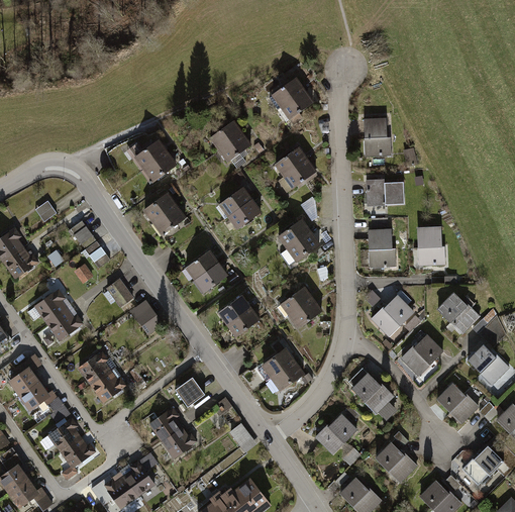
[(303,84),(295,73),(269,92),(278,104),(303,84)]
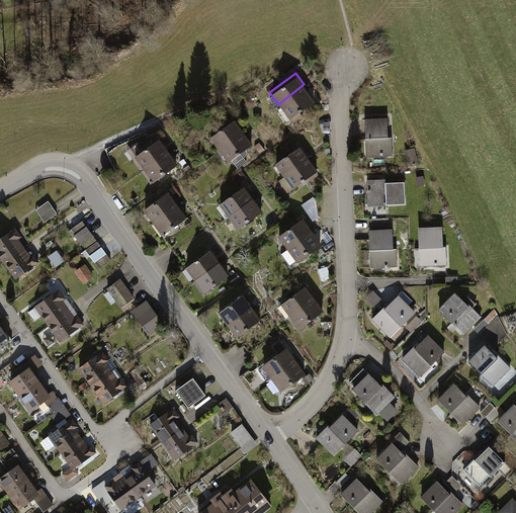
[(314,97),(304,84),(278,104),(287,116),(314,97)]
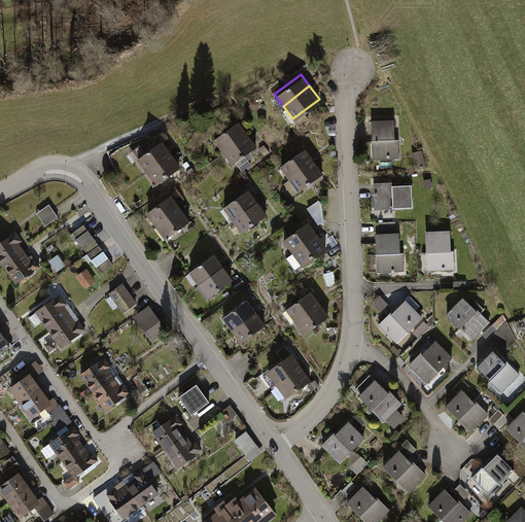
[(395,115),(372,115),(373,155),(396,154),(395,115)]
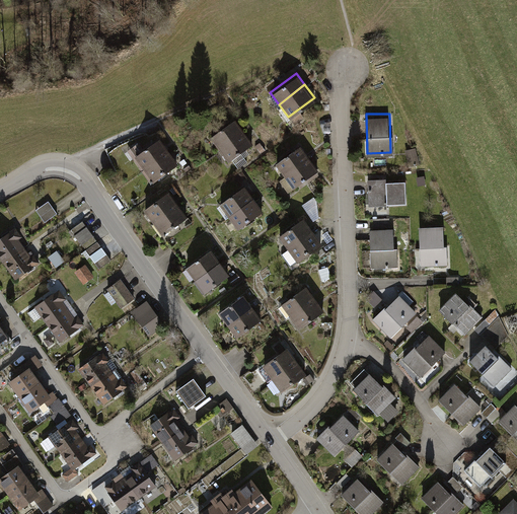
[(242,130),(234,118),(209,135),(217,147),(242,130)]
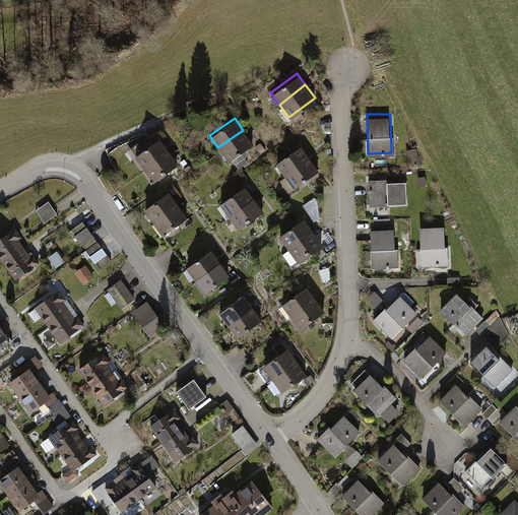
[(243,130),(217,147),(227,159),(252,141),(243,130)]
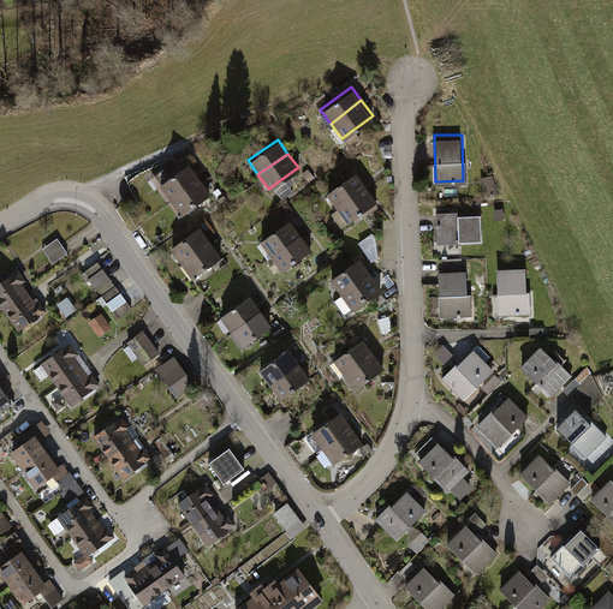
[(160,186),(171,202),(198,181),(189,167),(160,186)]
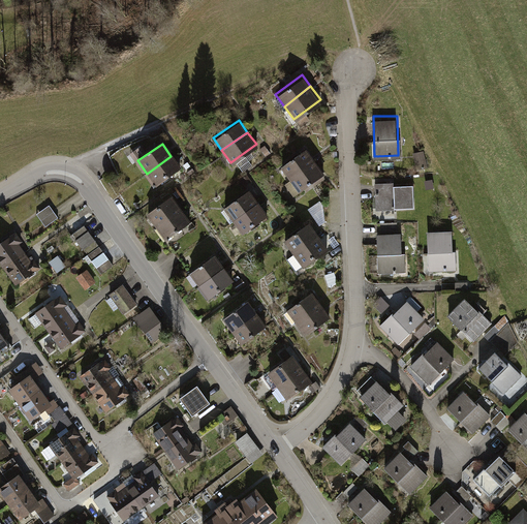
[(314,159),(305,147),(281,164),(289,177),(314,159)]
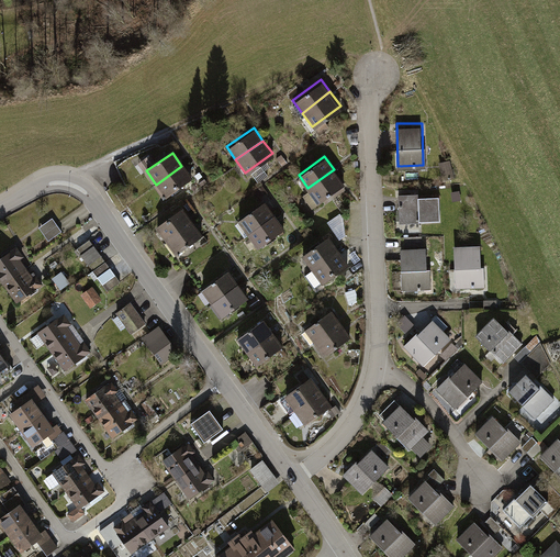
[(156,185),(166,199),(191,180),(182,166),(156,185)]
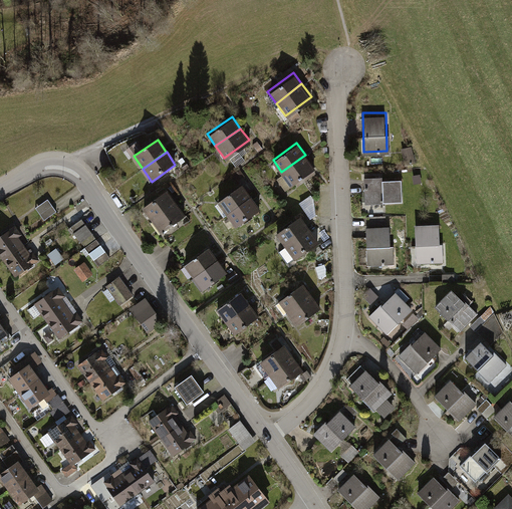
[(314,168),(305,155),(281,172),(291,185),(314,168)]
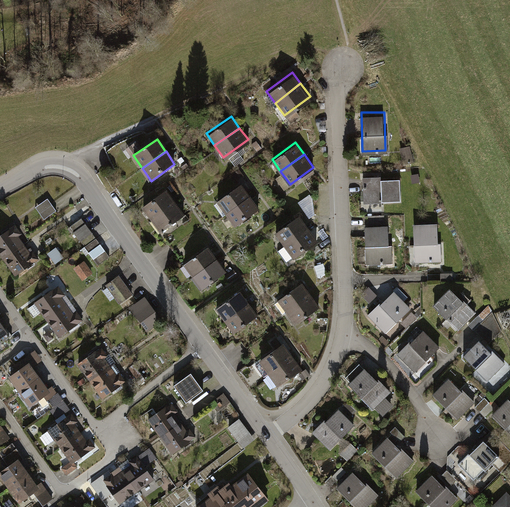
[(362,178),(363,203),(401,201),(400,177),(362,178)]
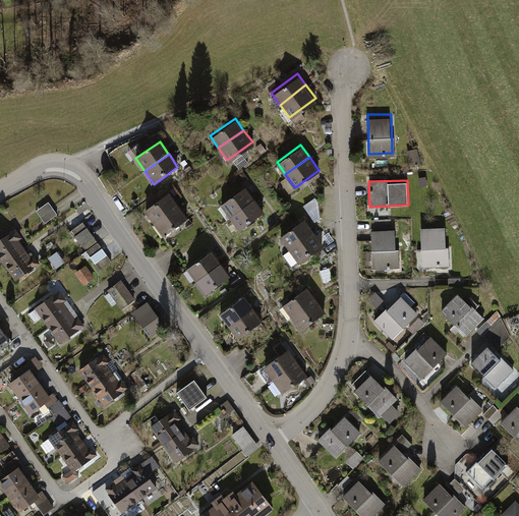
[(220,206),(229,219),(253,202),(244,188),(220,206)]
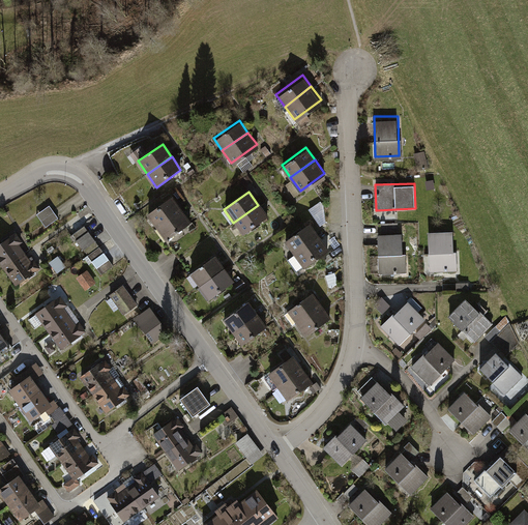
[(147,214),(156,228),(181,210),(172,197),(147,214)]
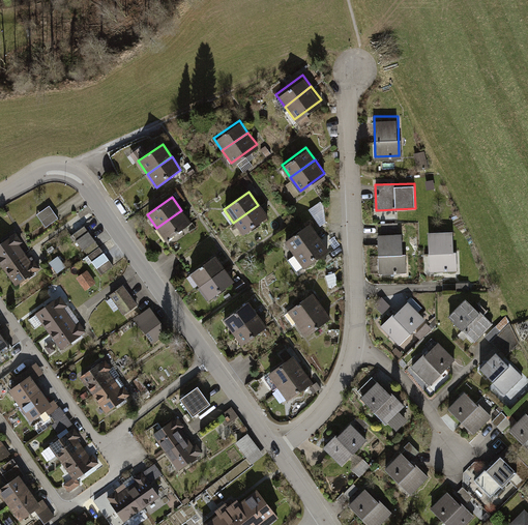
[(36,212),(45,225),(57,216),(49,204),(36,212)]
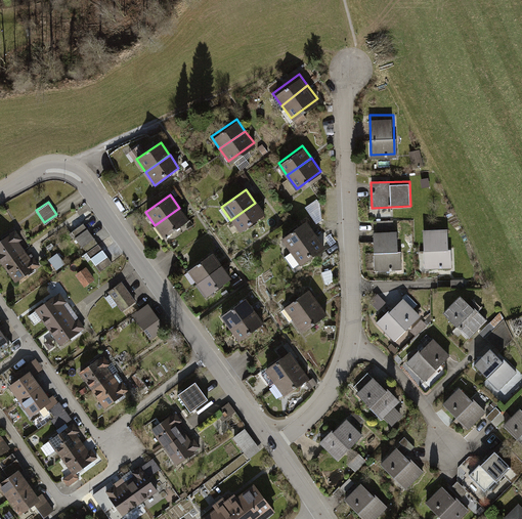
[(231,220),(241,233),(264,216),(255,203),(231,220)]
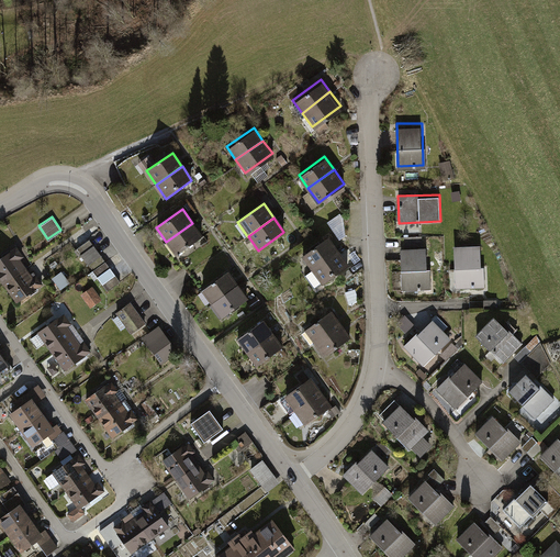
[(166,242),(176,256),(202,237),(192,223),(166,242)]
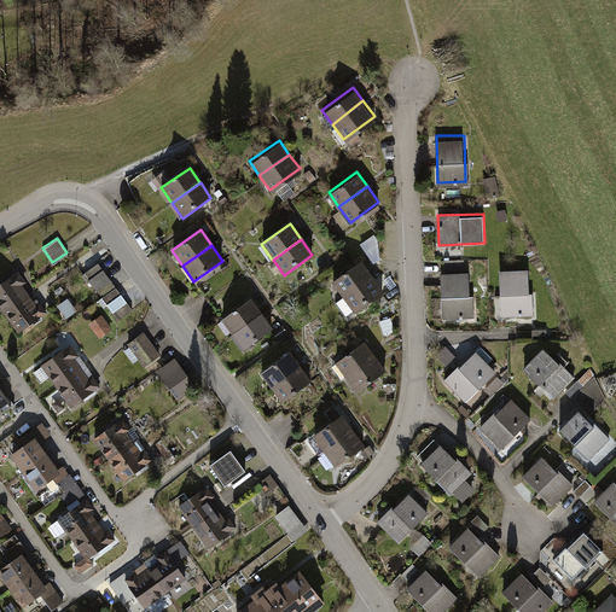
[(98,260),(82,270),(116,319),(132,308),(98,260)]
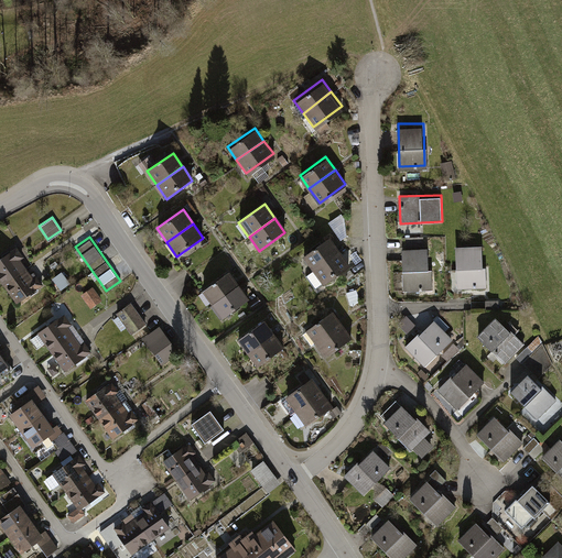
[(303,256),(313,271),(339,252),(330,239),(303,256)]
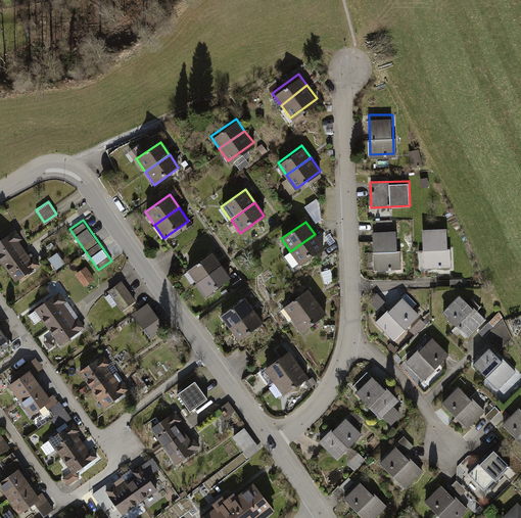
[(445,227),(420,228),(420,268),(446,268),(445,227)]
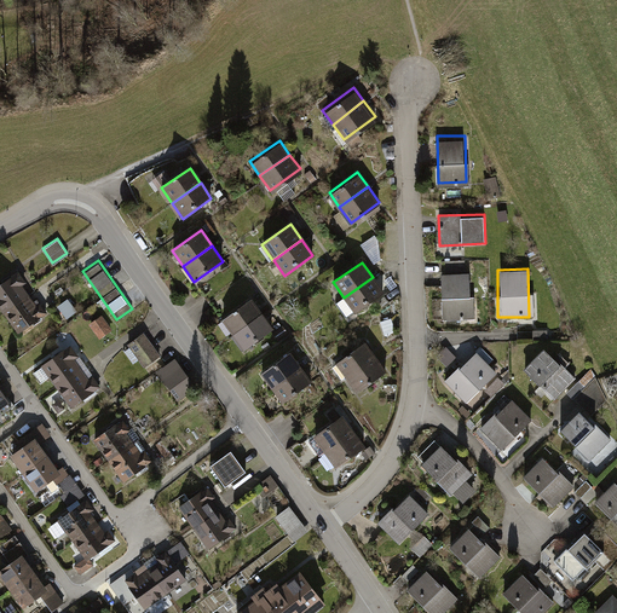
[(470,271),(440,271),(440,318),(470,317),(470,271)]
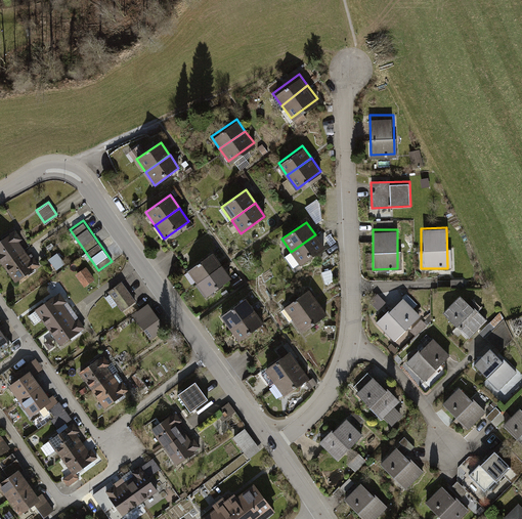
[(12,231),(0,241),(0,259),(2,262),(25,249),(12,231)]
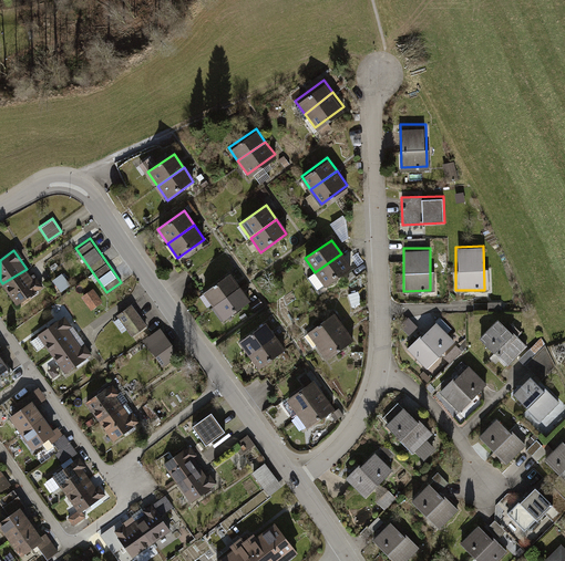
[(315,272),(325,286),(351,267),(341,253),(315,272)]
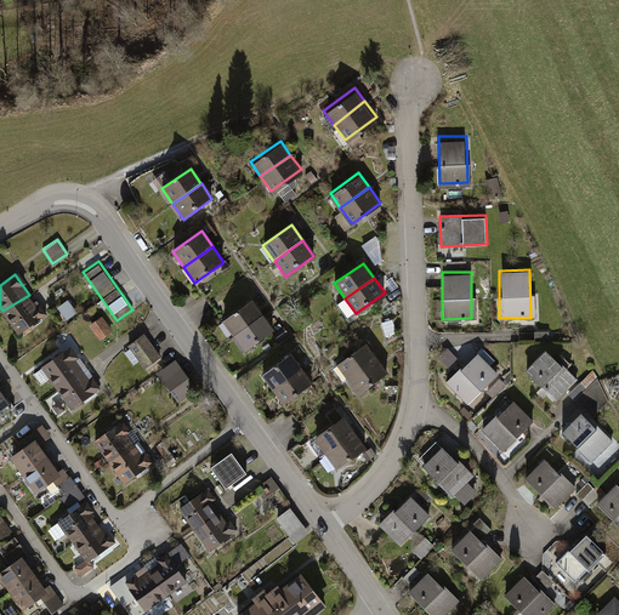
[(60,317),(77,307),(68,294),(51,305),(60,317)]
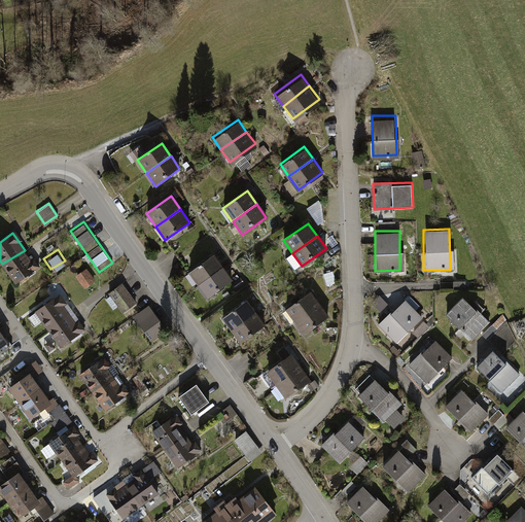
[(25,250),(2,264),(14,283),(37,268),(25,250)]
